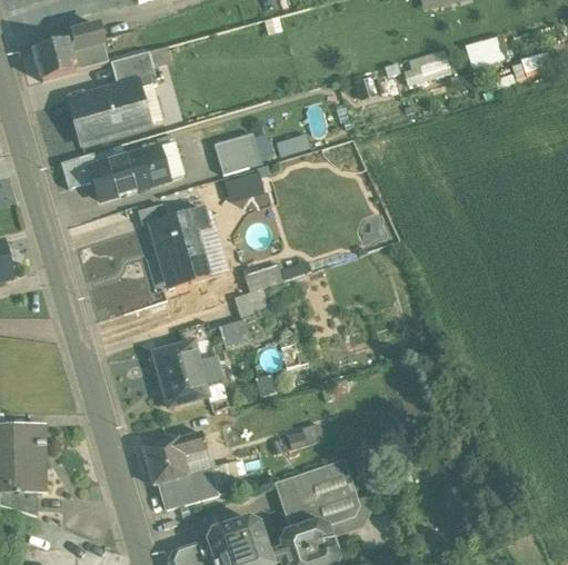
[(100,23),(72,30),(75,37),(69,39),(78,70),(109,61),(109,58),(100,23)]
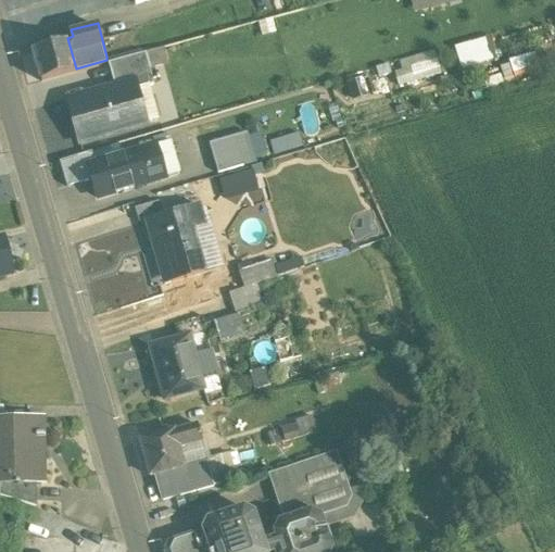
[(462,64),(494,54),(488,33),(455,42),(462,64)]
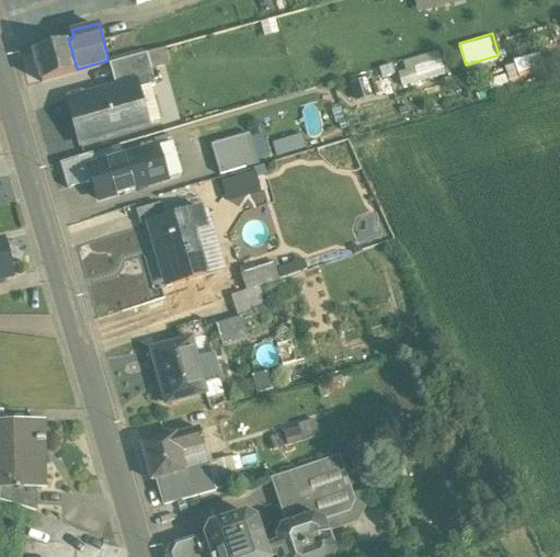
[(47,44),(34,47),(43,79),(77,69),(68,38),(58,41),(56,35),(45,37),(47,44)]
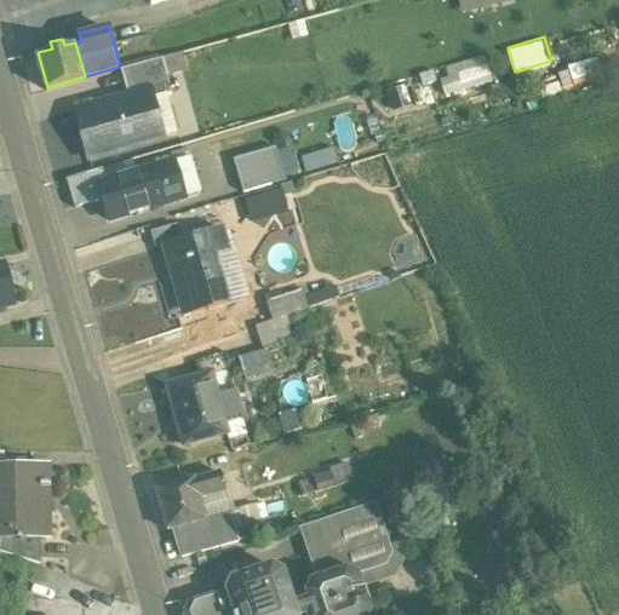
[(493,78),(486,51),(440,64),(447,91),(493,78)]
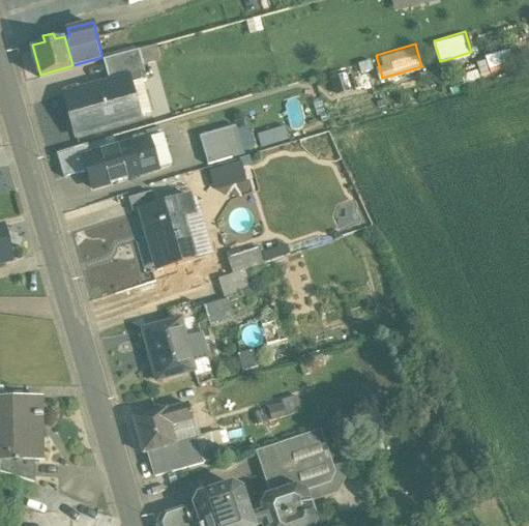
[(139,47),(104,57),(110,81),(128,76),(130,82),(147,77),(139,47)]
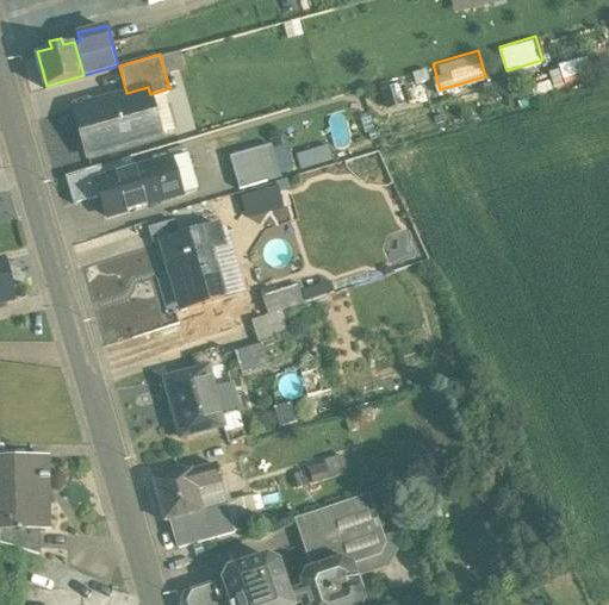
[(126,93),(75,107),(88,153),(161,132),(150,94),(148,87),(126,93)]
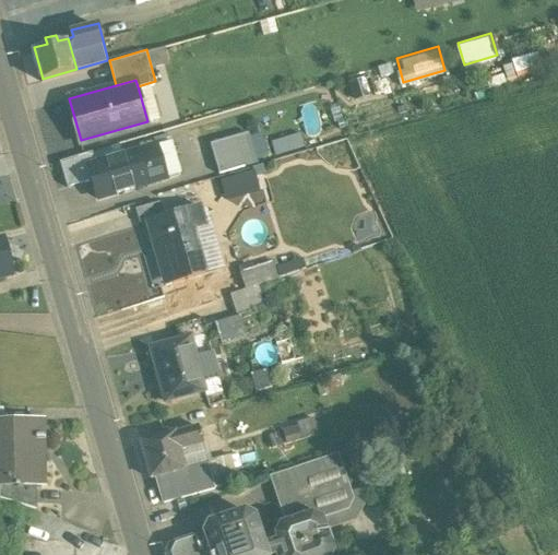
[(272,137),(275,151),(306,143),(303,129),(272,137)]
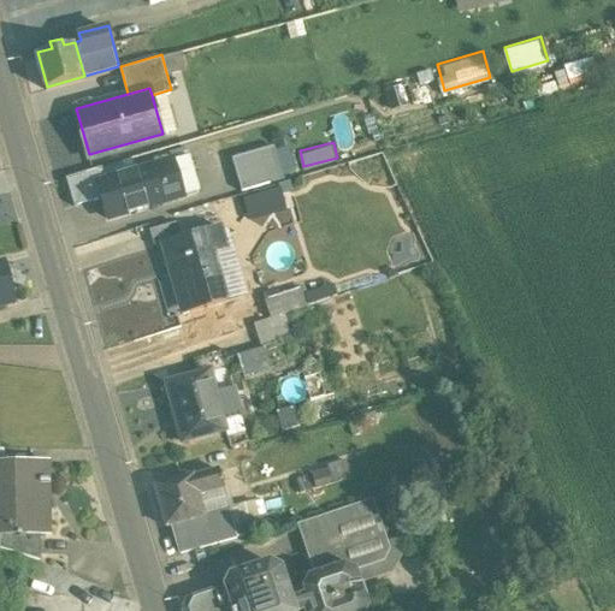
[(260,148),(232,155),(243,188),(270,181),(260,148)]
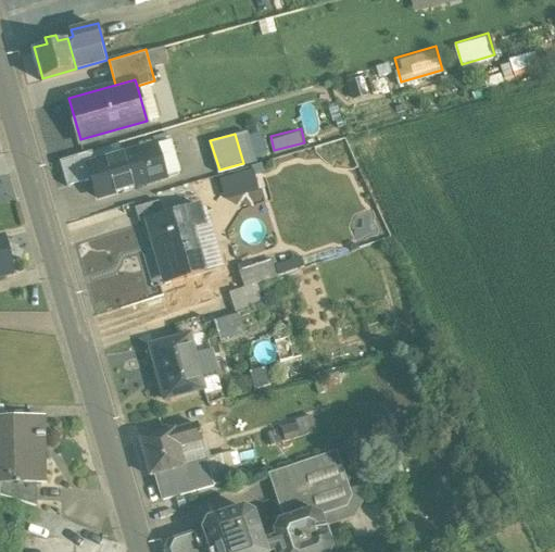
[(96,161),(89,163),(92,176),(98,195),(166,174),(156,142),(96,161)]
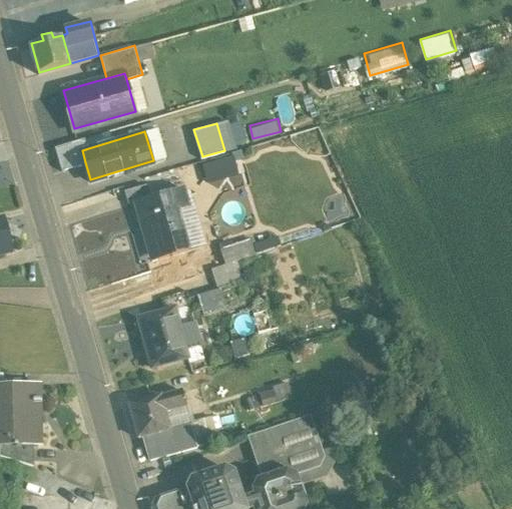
[(85,137),(55,145),(62,168),(85,162),(82,150),(88,148),(85,137)]
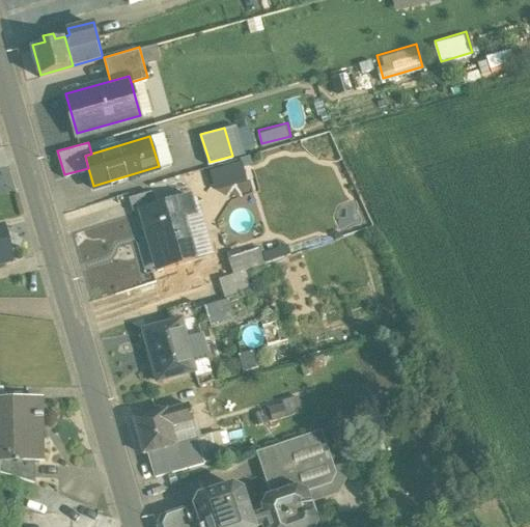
[(212,164),(215,195),(251,192),(248,160),(212,164)]
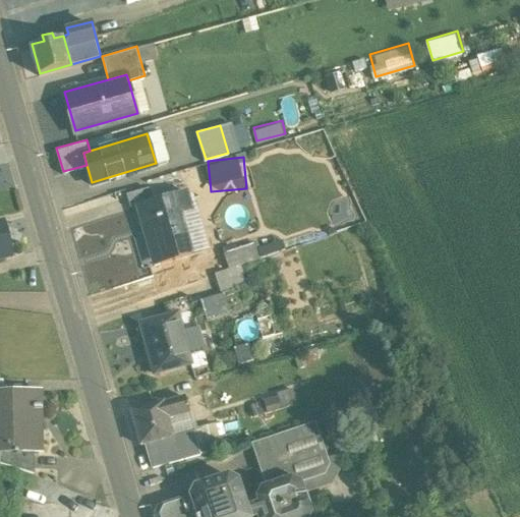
[(186,189),(137,204),(142,223),(149,221),(161,262),(191,252),(180,212),(192,209),(186,189)]
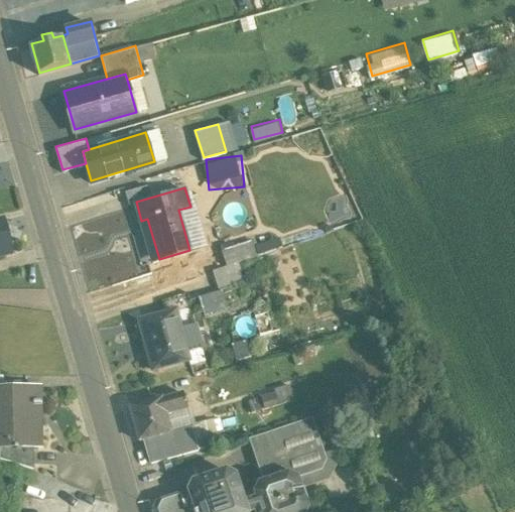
[(0,218),(0,254),(13,251),(4,217),(0,218)]
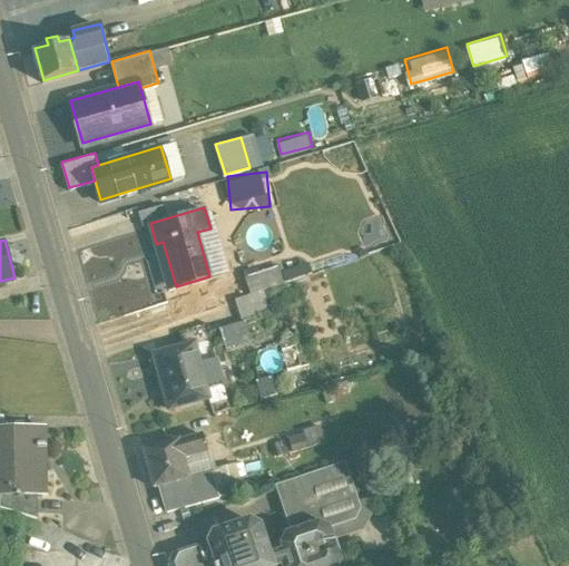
[(278,264),(245,275),(251,292),(263,288),(284,281),(278,264)]
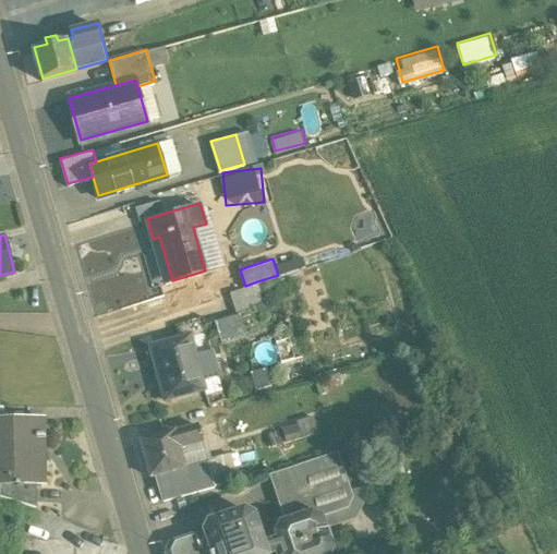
[(164,296),(162,280),(133,281),(133,290),(124,291),(124,298),(164,296)]
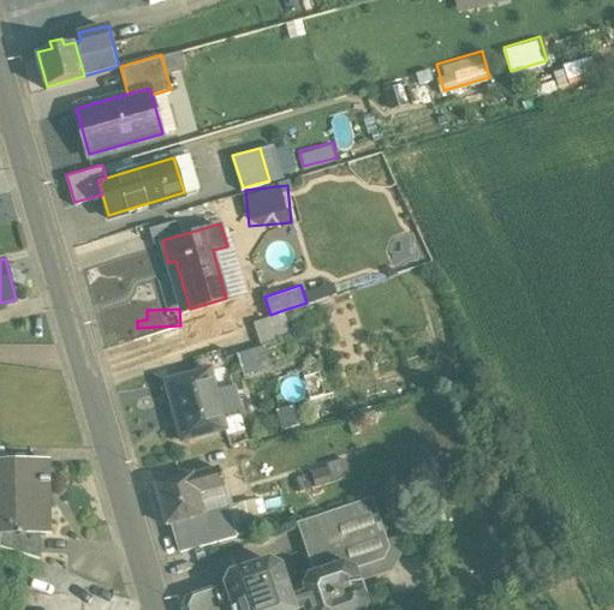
[(270,315),(254,321),(260,338),(290,327),(284,310),(270,315)]
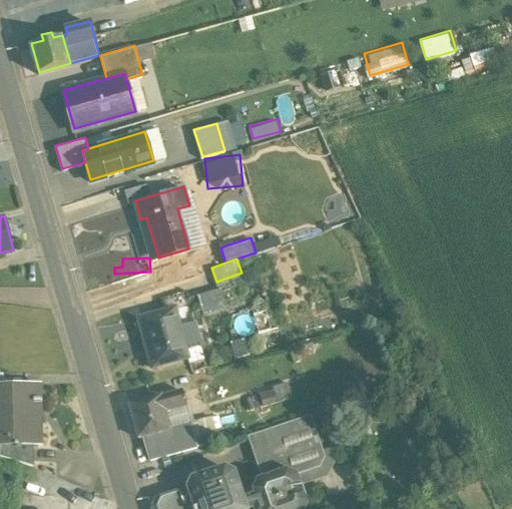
[(203,314),(225,307),(217,284),(195,291),(203,314)]
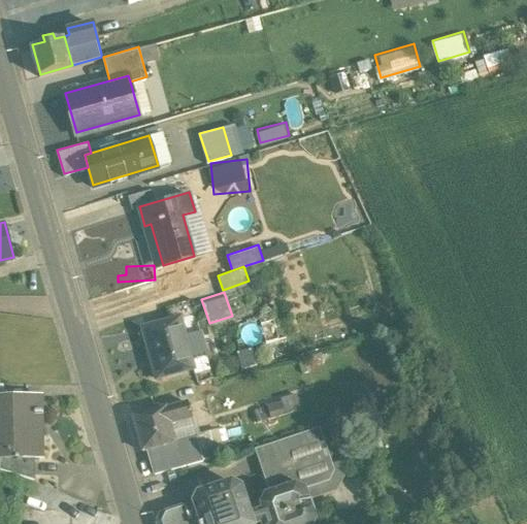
[(179,317),(143,326),(157,377),(194,366),(179,317)]
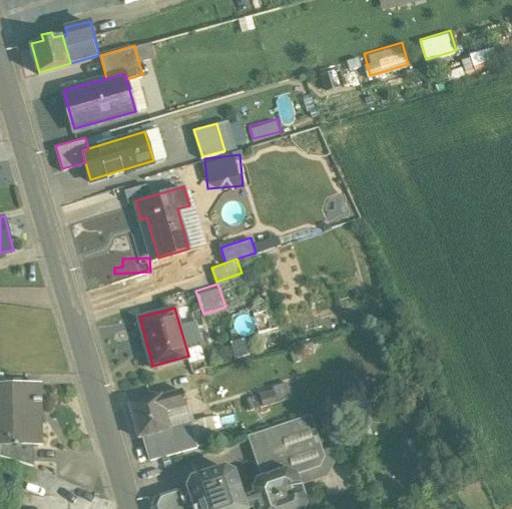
[(288,381),(272,386),(274,389),(277,400),(292,396),(288,381)]
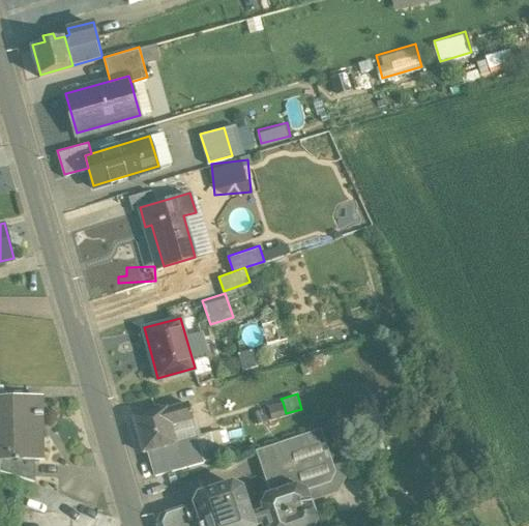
[(41,396),(0,397),(0,458),(35,457),(42,457),(42,431),(40,431),(40,414),(42,414),(41,411),(40,411),(39,398),(41,398),(41,396)]
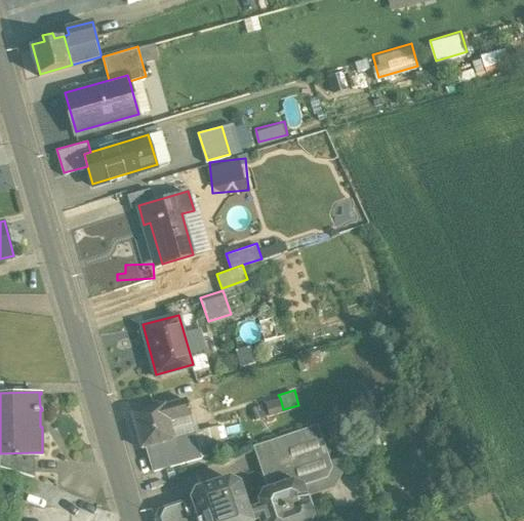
[(165,403),(132,411),(142,446),(148,445),(174,438),(174,436),(169,418),(191,412),(187,398),(165,404),(165,403)]
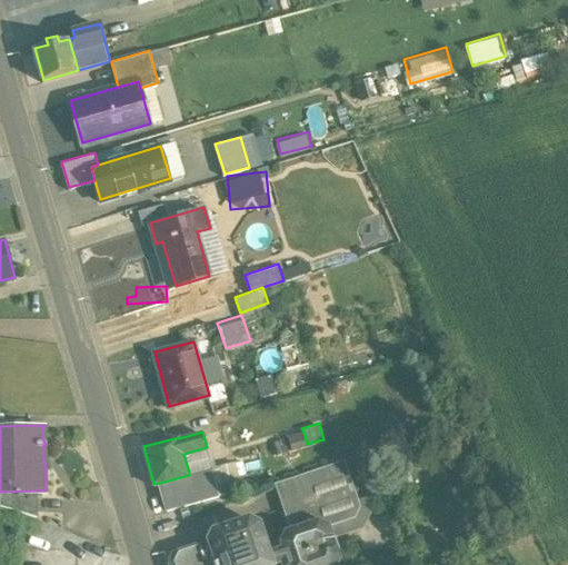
[(304,432),(275,440),(278,453),(307,444),(304,432)]
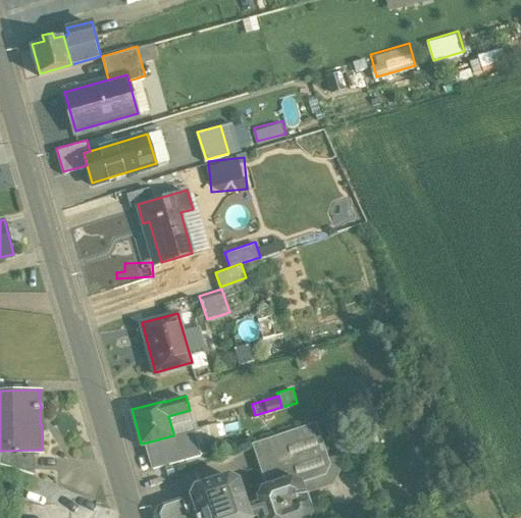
[(190,410),(168,416),(173,433),(194,427),(190,410)]
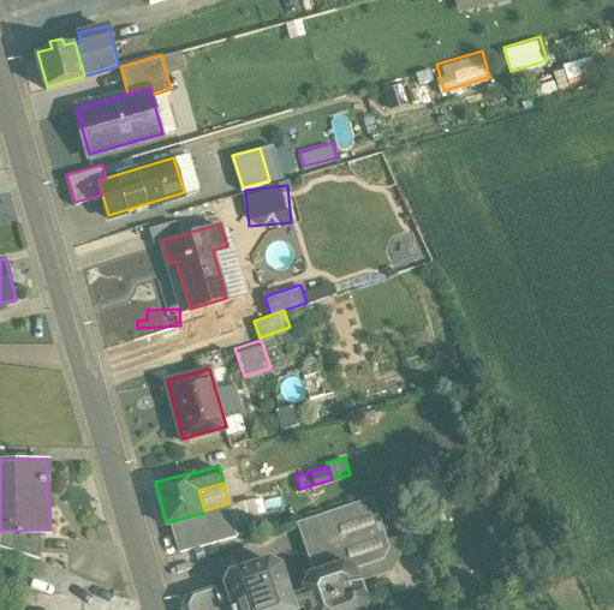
[(373,495),(297,520),(314,569),(345,560),(357,566),(385,557),(389,545),(373,495)]
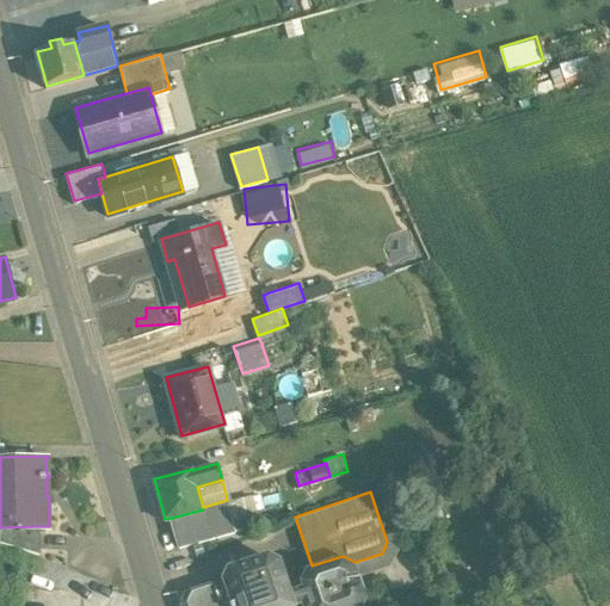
[(242,496),(227,500),(235,530),(250,525),(242,496)]
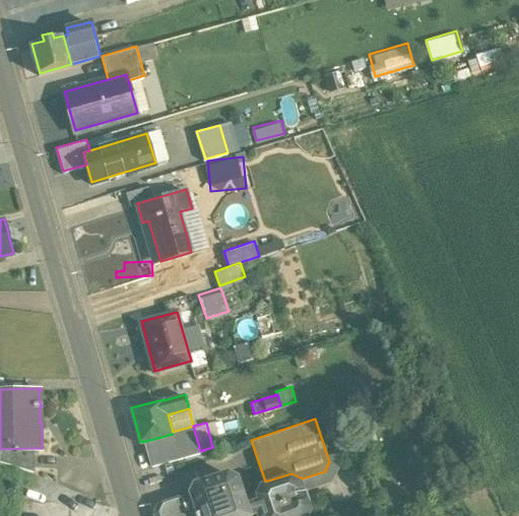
[(173,434),(146,441),(153,464),(200,451),(193,426),(173,432),(173,434)]
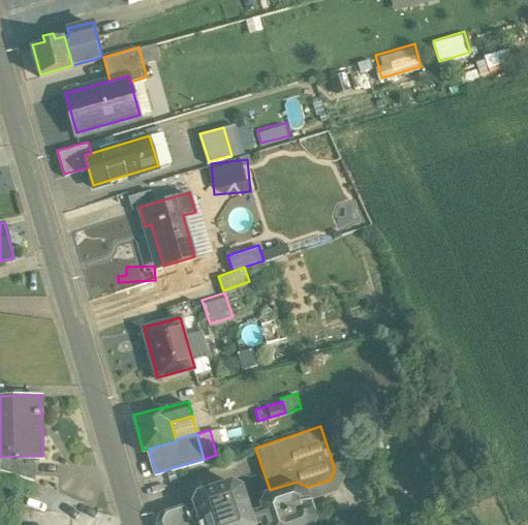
[(35,456),(0,457),(0,467),(35,479),(35,456)]
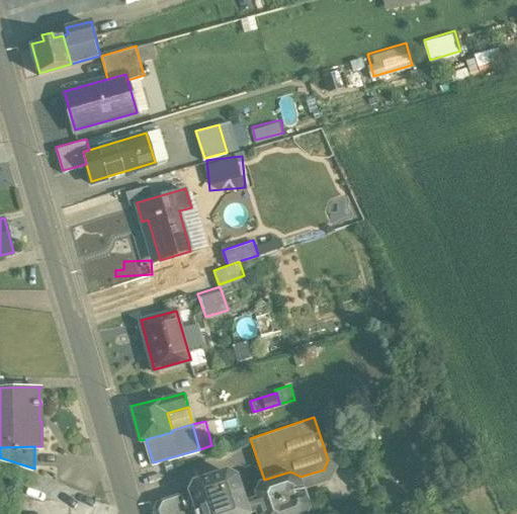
[(228,469),(192,481),(188,491),(187,491),(195,513),(250,513),(251,513),(245,496),(238,474),(228,469)]
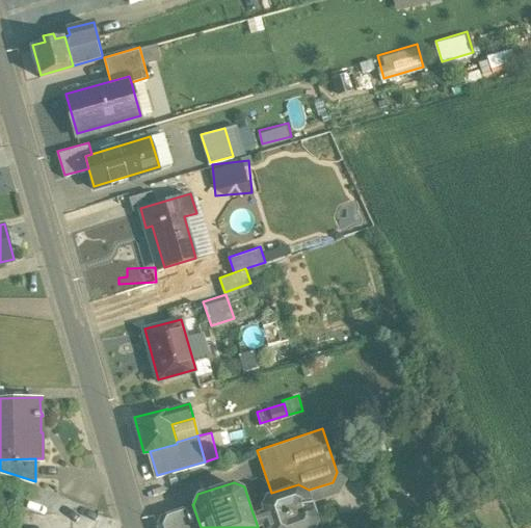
[(165,484),(154,487),(156,493),(166,490),(165,484)]
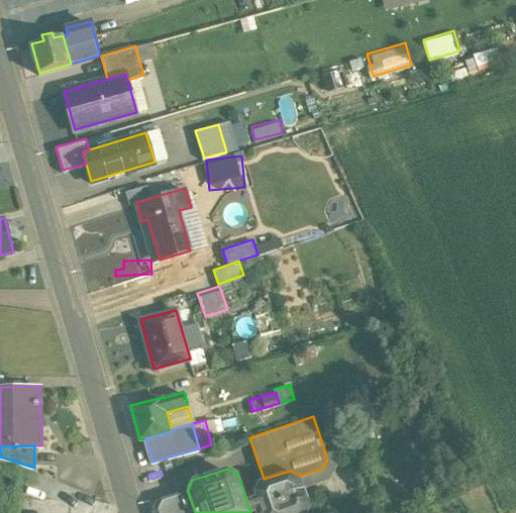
[(264,479),(259,481),(253,491),(260,509),(261,512),(306,512),(310,506),(306,497),(308,496),(305,486),(303,486),(300,476),(290,471),(264,479)]
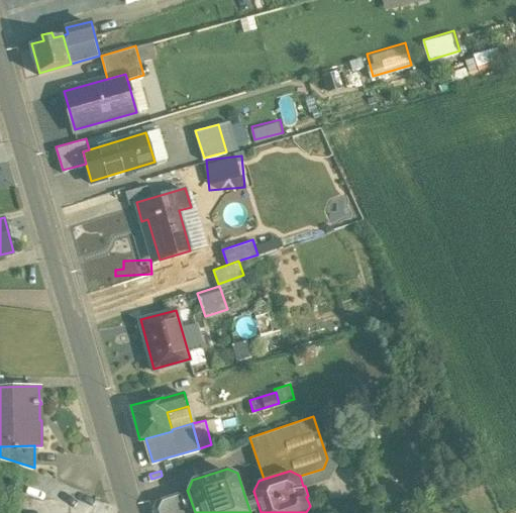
[(188,489),(161,498),(160,500),(161,501),(157,509),(158,512),(195,512),(187,490),(188,490),(188,489)]
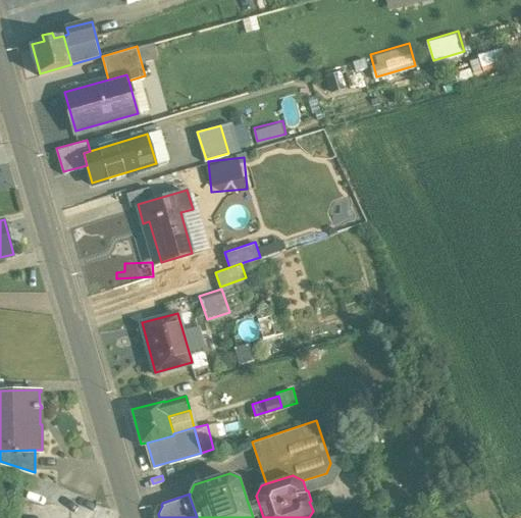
[(256,496),(247,500),(253,517),(262,514),(256,496)]
